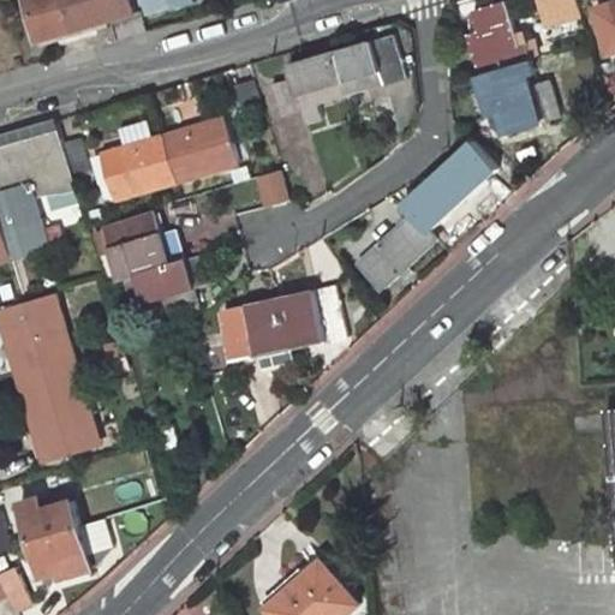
[(109,21),(102,0),(30,0),(46,47),(112,27),(109,21)]
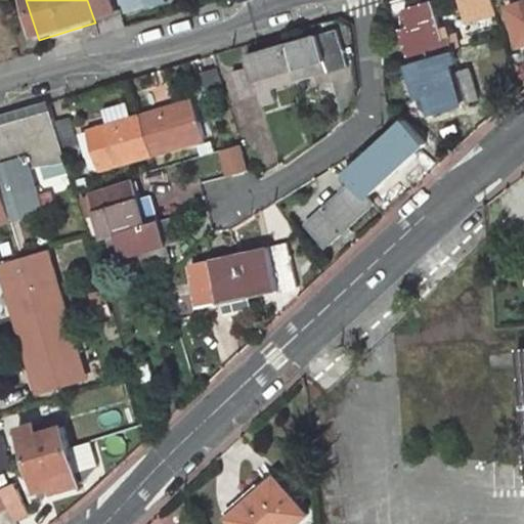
[(87,0),(93,17),(119,9),(116,0),(87,0)]
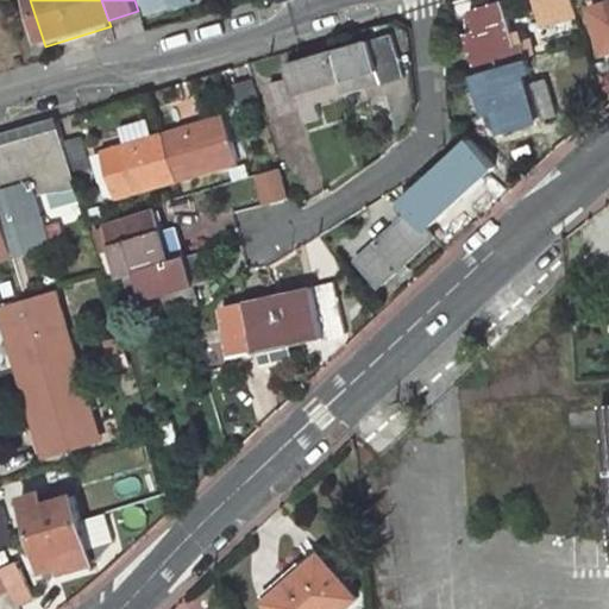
[(159,0),(163,12),(200,2),(199,0),(159,0)]
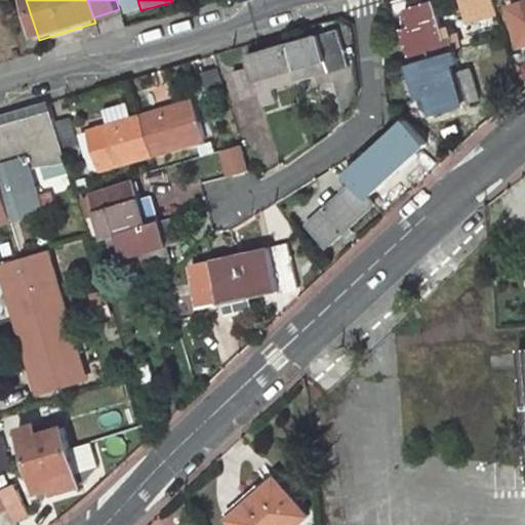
[(457,0),(463,22),(495,12),(490,0),(457,0)]
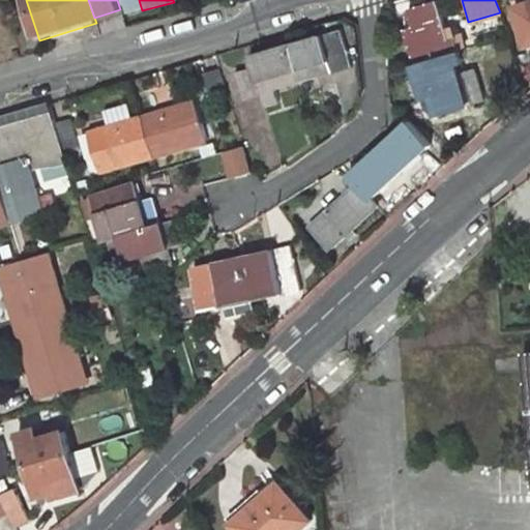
[(406,30),(416,63),(458,51),(454,39),(447,39),(436,1),(409,8),(414,28),(406,30)]
